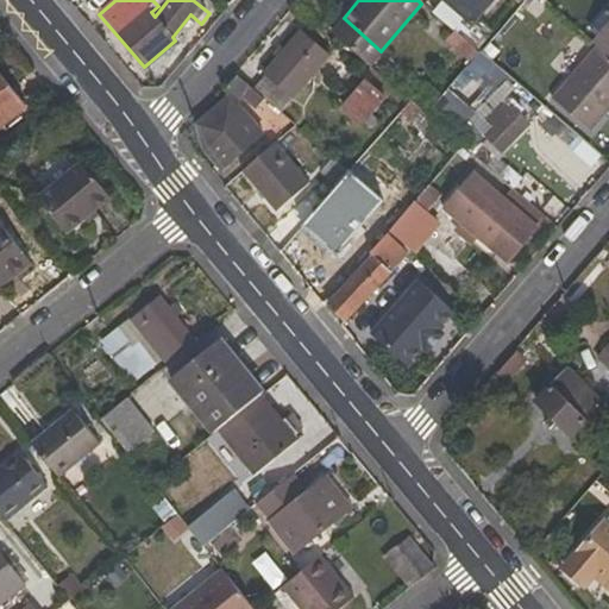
[(491,0),(440,0),(431,12),(453,31),(478,52),(489,39),(471,24),(491,0)]
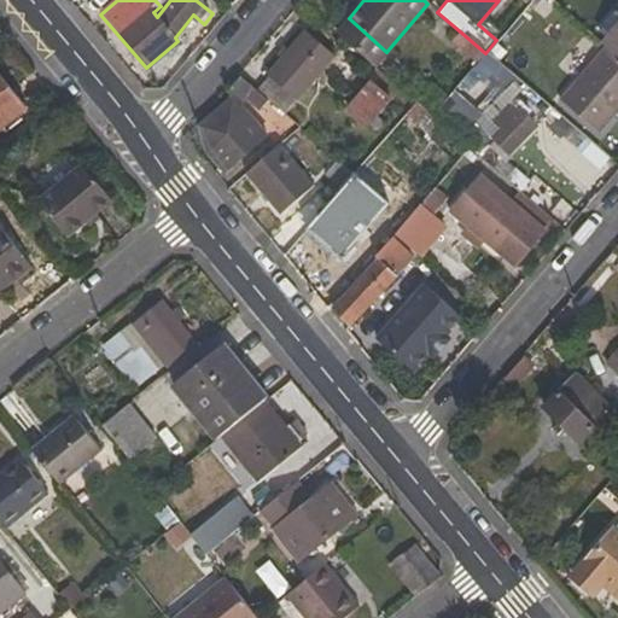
[(386,52),(349,18),(336,33),(374,66),(386,52)]
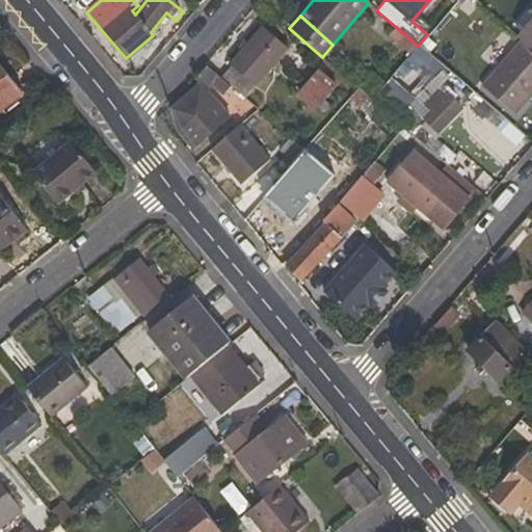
[(409,55),(418,46),(396,27),(388,36),(409,55)]
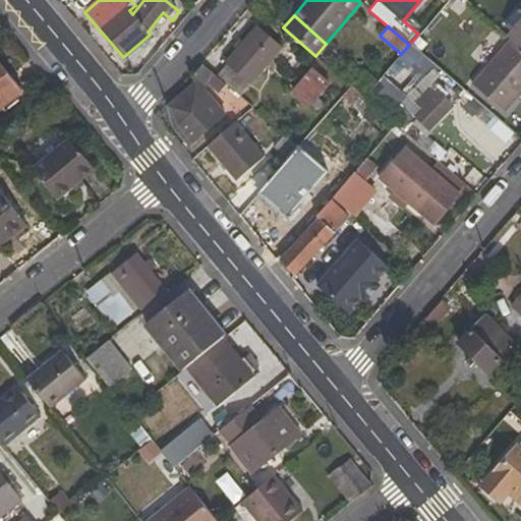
[(255,27),(225,63),(216,76),(225,84),(239,97),(279,48),(255,27)]
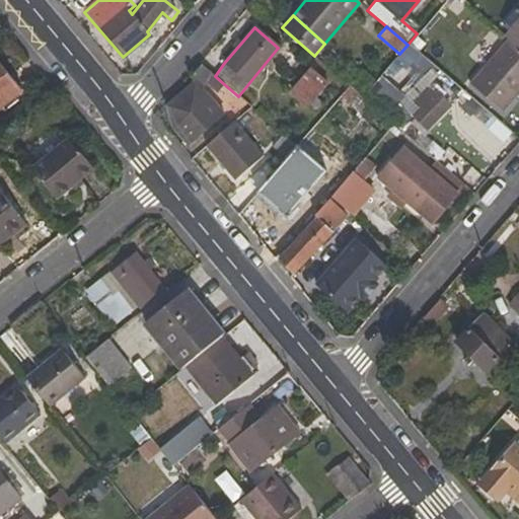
[(518,89),(518,46),(512,40),(508,38),(470,82),(502,109),(518,89)]
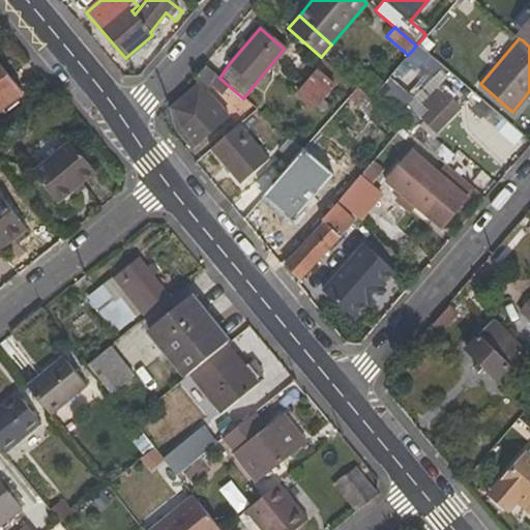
[(229,86),(219,78),(203,63),(194,76),(198,82),(170,107),(175,129),(192,148),(228,116),(206,89),(210,86),(219,96),(229,86)]
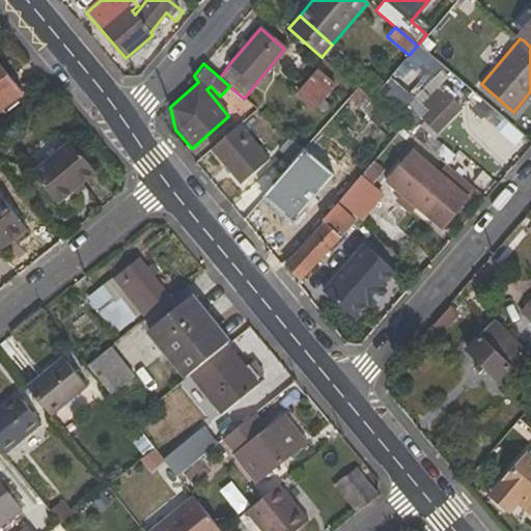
[(0,111),(23,91),(0,64),(0,111)]
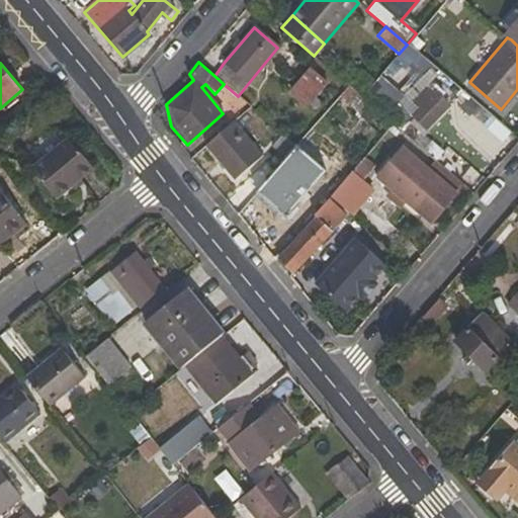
[(396,71),(390,65),(377,79),(382,85),(396,71)]
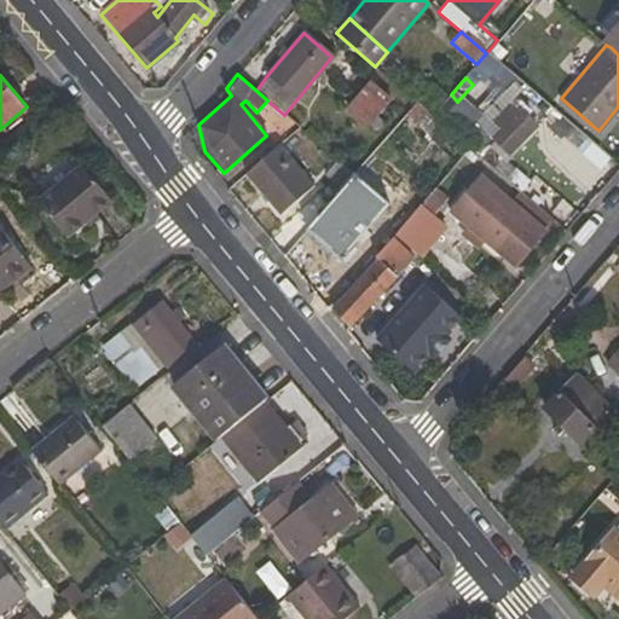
[(366,126),(389,99),(370,84),(347,109),(366,126)]
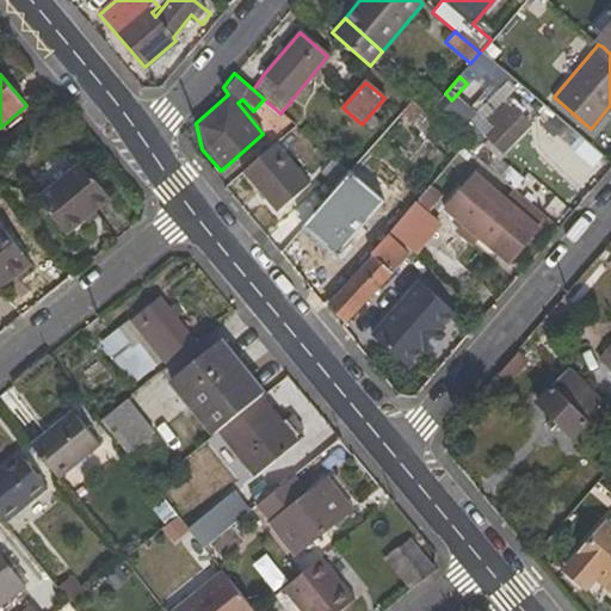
[(554,97),(544,106),(582,140),(591,129),(554,97)]
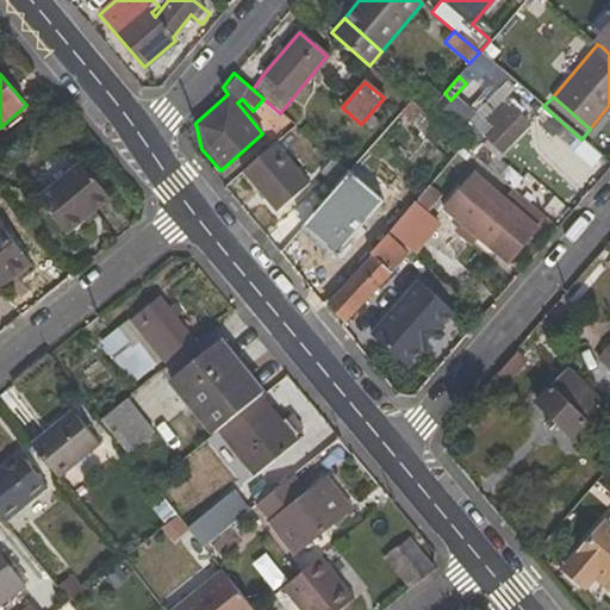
[(467,123),(440,99),(427,114),(446,131),(462,147),(472,155),(480,143),(464,128),(467,123)]
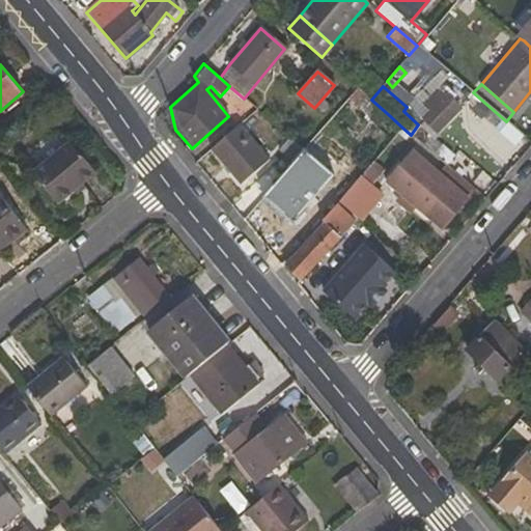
[(357,88),(347,99),(361,110),(371,100),(357,88)]
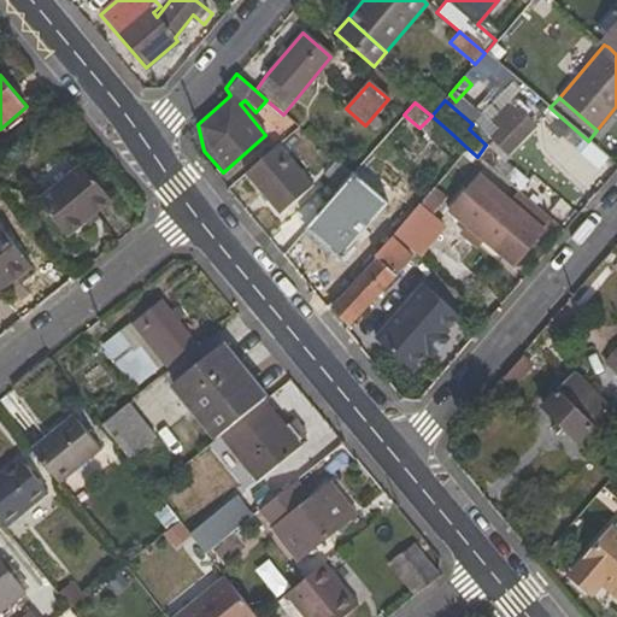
[(507,148),(529,127),(506,104),(485,124),(507,148)]
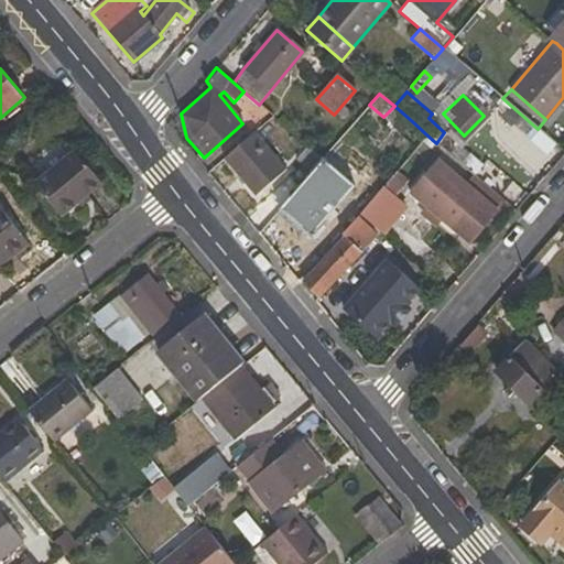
[(383,117),(403,132),(412,121),(394,106),(383,117)]
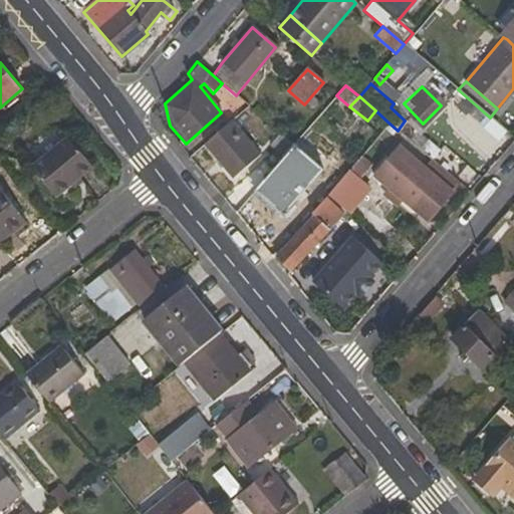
[(260,153),(233,119),(204,145),(233,178),(260,153)]
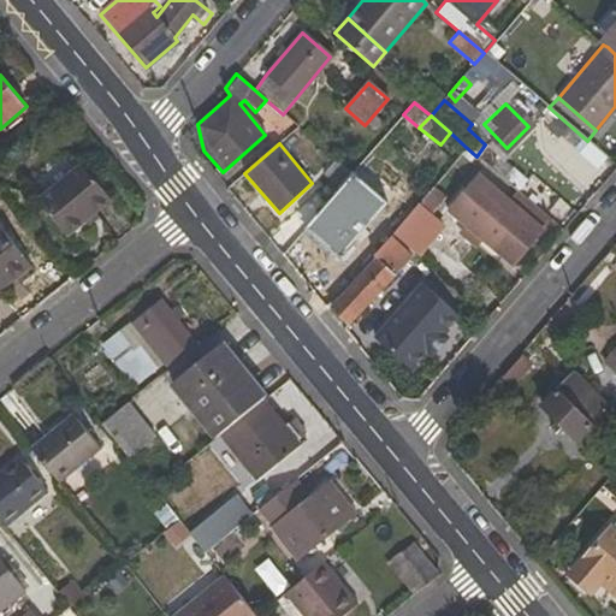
[(336,160),(318,183),(332,196),(350,173),(336,160)]
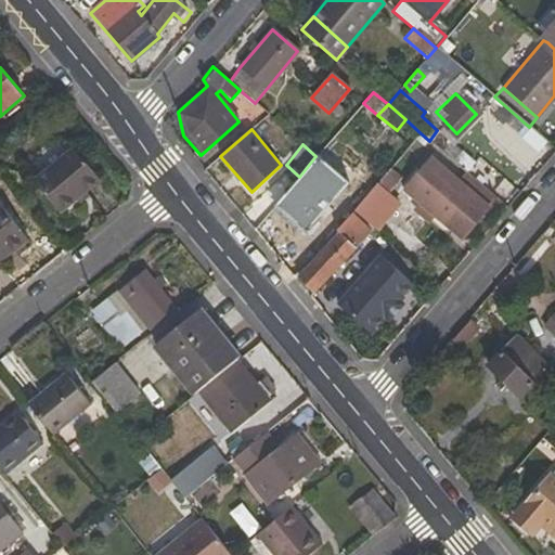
[(100,180),(74,149),(35,180),(61,211),(100,180)]
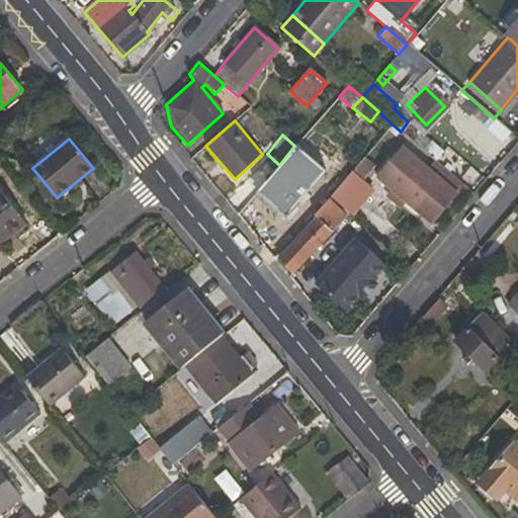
[(402,198),(430,223),(463,185),(448,171),(444,177),(405,144),(380,173),(405,194),(402,198)]
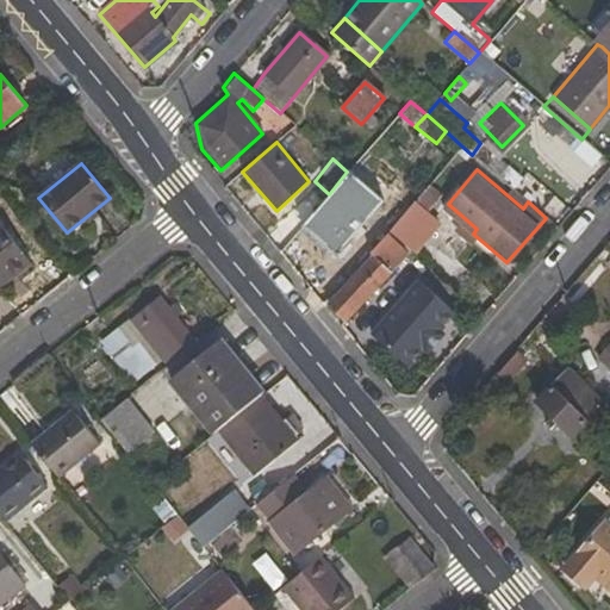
[(429,185),(392,229),(410,247),(431,221),(425,216),(441,195),(429,185)]
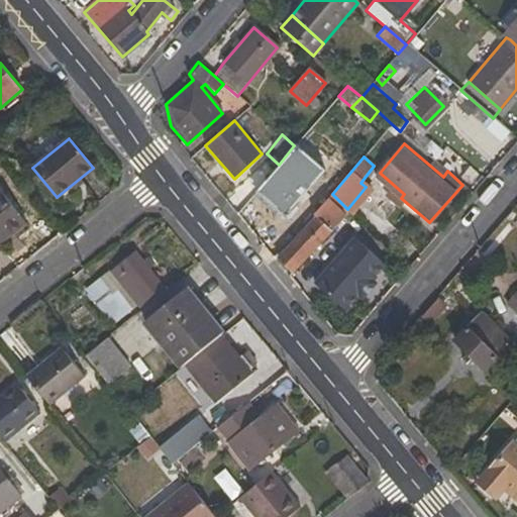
[(283,231),(265,247),(275,260),(278,256),(294,237),(289,231),(317,202),(301,187),(291,197),(272,172),(245,202),(270,231),(278,224),(283,231)]
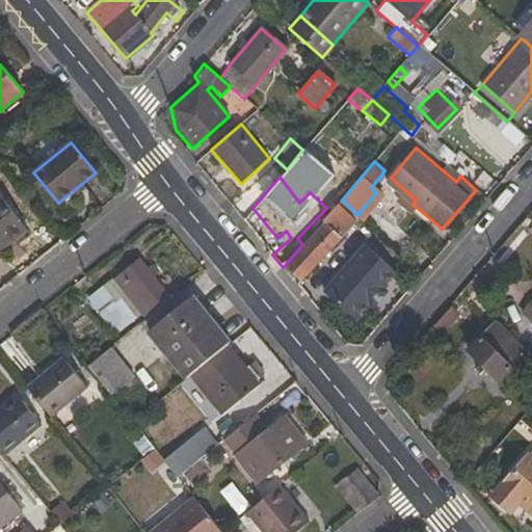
[(0,251),(4,249),(0,244),(0,240),(22,223),(0,195),(0,251)]
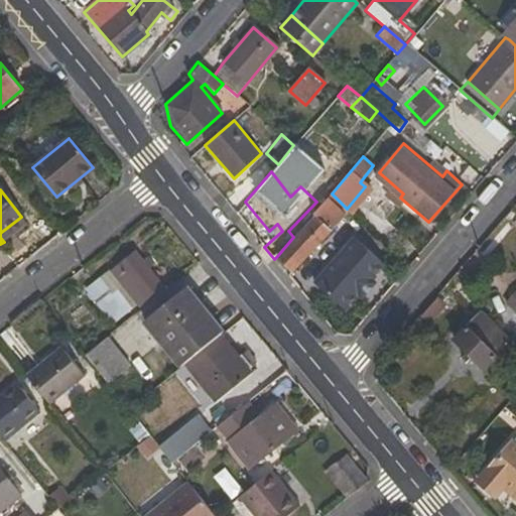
[(328,197),(293,237),(277,256),(294,272),(339,222),(337,220),(345,212),(328,197)]
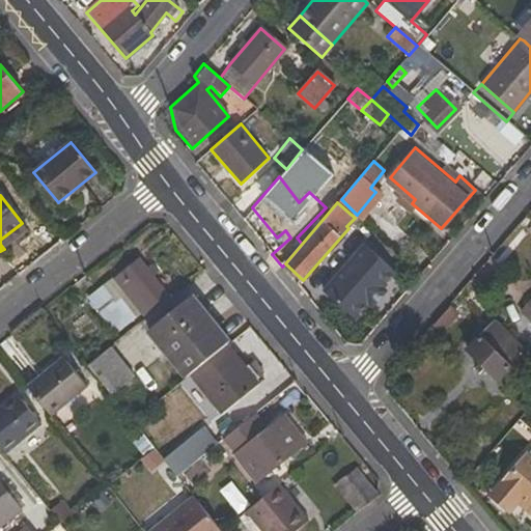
[(0,244),(4,249),(27,229),(22,223),(0,240),(0,244)]
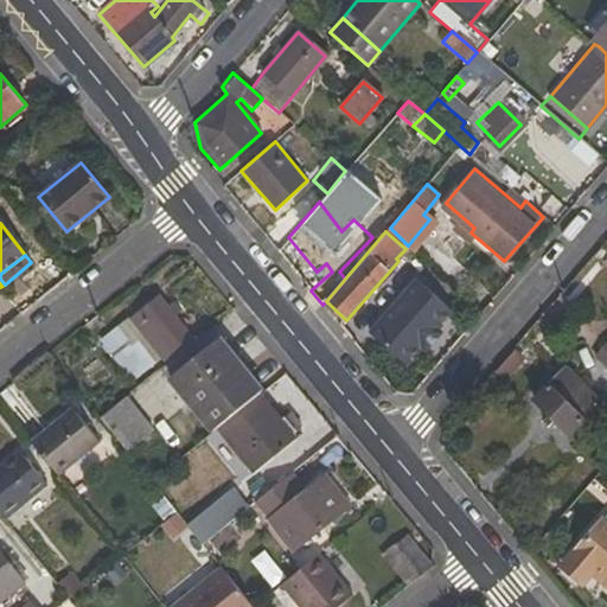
[(416,280),(369,333),(406,365),(422,346),(438,330),(453,312),(416,280)]
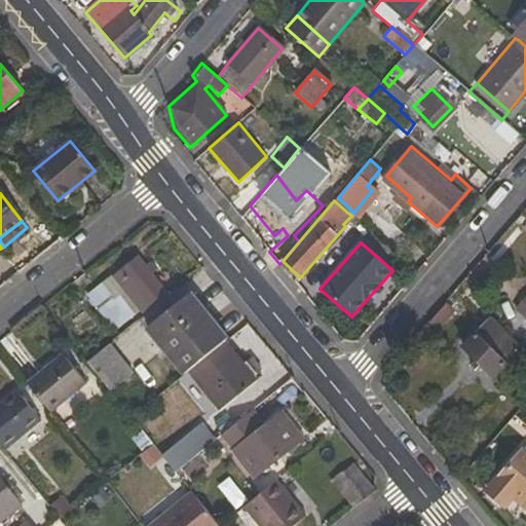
[(87,297),(119,336),(170,296),(138,256),(87,297)]
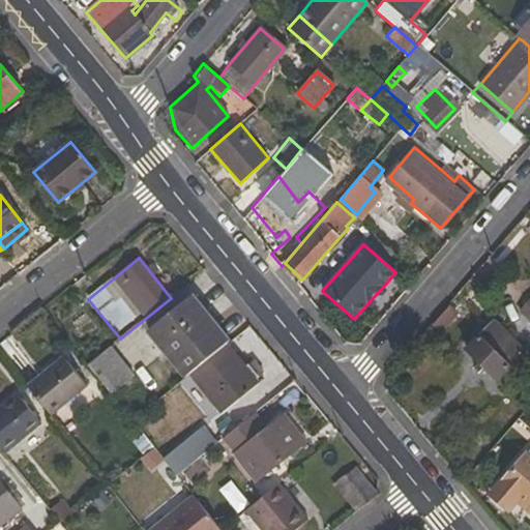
[(385,291),(382,288),(369,302),(372,305),(385,291)]
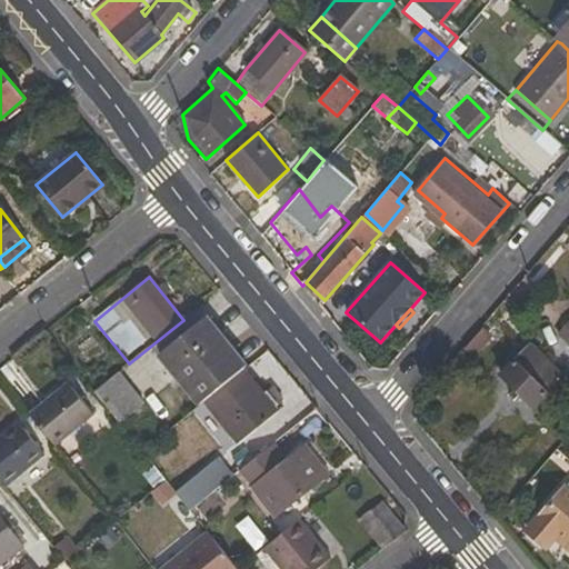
[(159,357),(199,405),(203,400),(242,369),(247,366),(207,318),(159,357)]
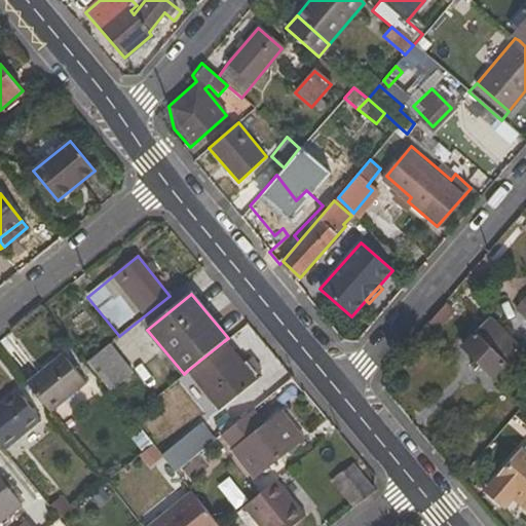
[(516,309),(525,317),(525,301),(524,300),(516,309)]
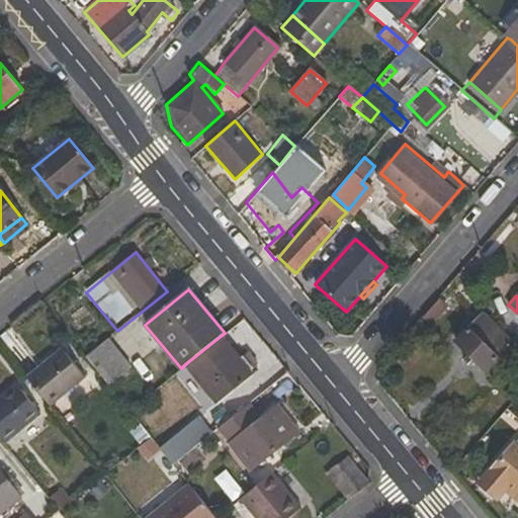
[(453,340),(486,372),(514,343),(494,323),(484,311),(453,340)]
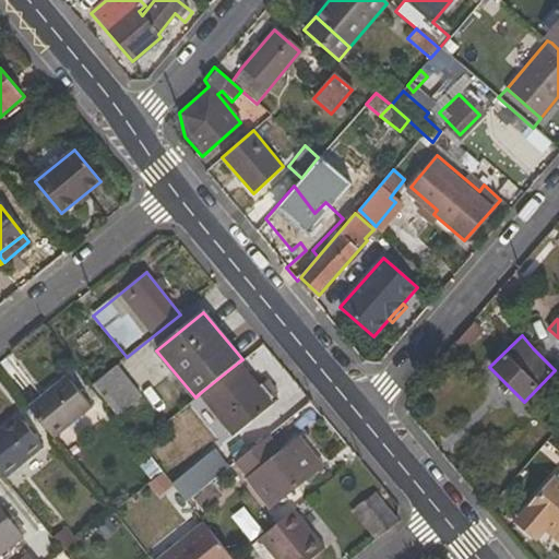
[(466,346),(459,337),(444,355),(454,364),(466,346)]
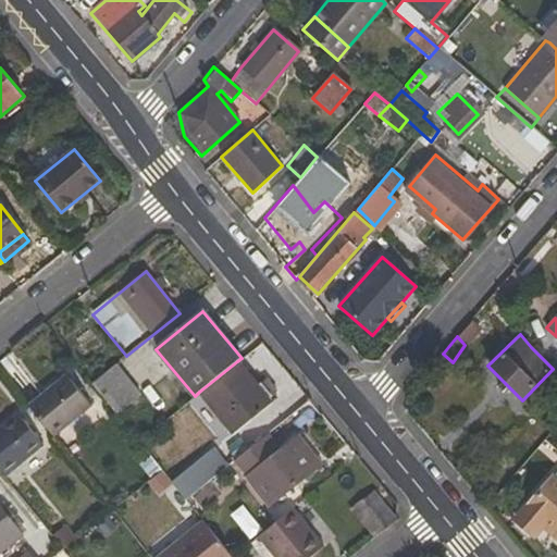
[(556,364),(556,356),(541,338),(531,347),(553,369),(556,364)]
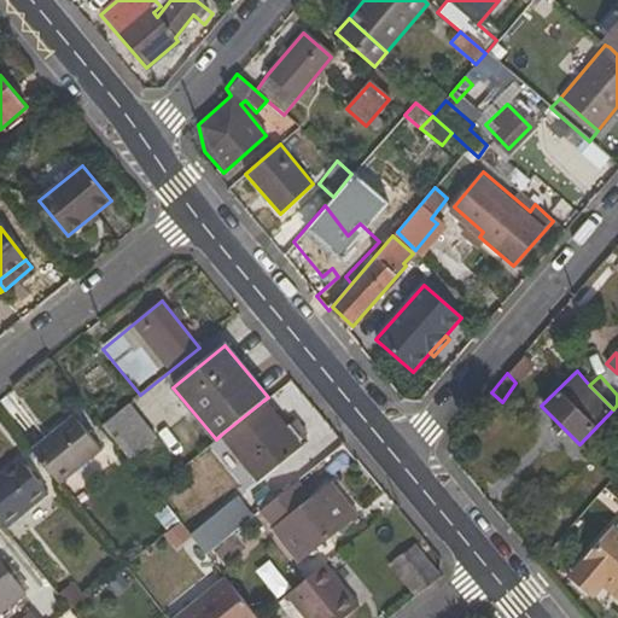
[(260,482),(303,447),(263,401),(221,435),(260,482)]
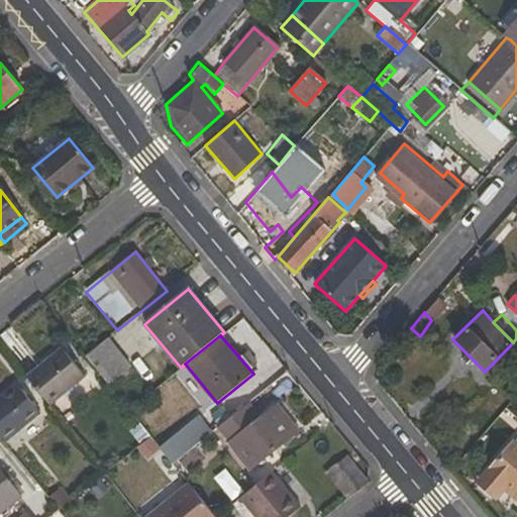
[(131,366),(108,338),(87,355),(109,384),(131,366)]
